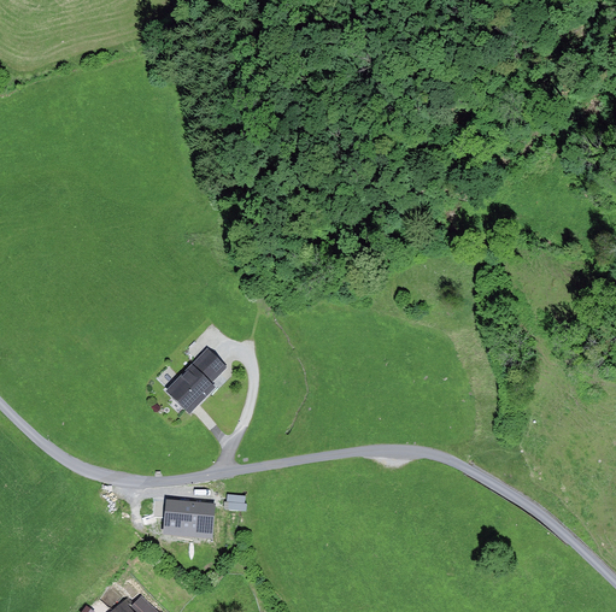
[(207,345),(165,388),(188,411),(215,384),(211,381),(227,364),(207,345)]
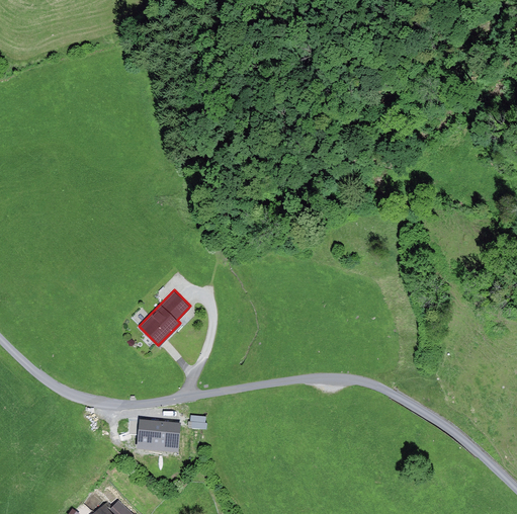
[(191,421),(206,422),(207,410),(192,409),(191,421)]
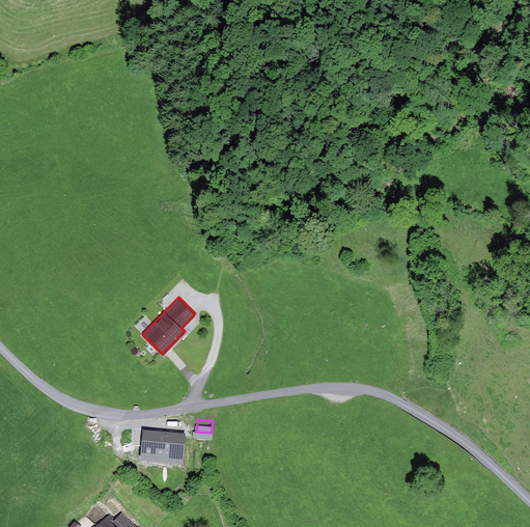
[(157,435),(154,439),(164,448),(168,444),(157,435)]
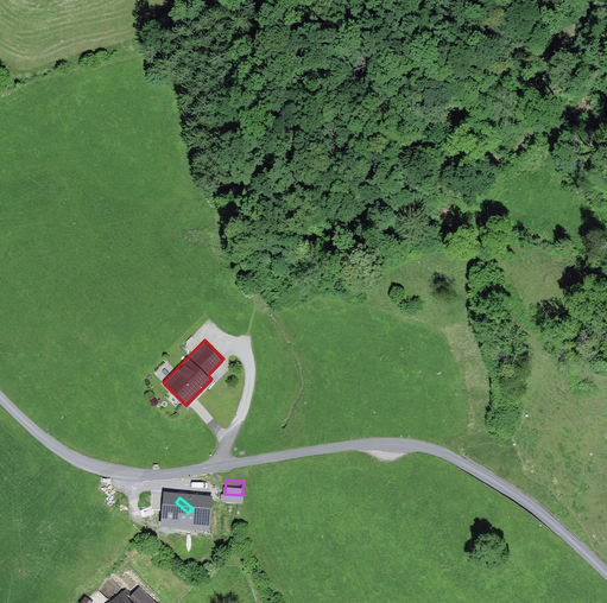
[(162,509),(147,525),(169,544),(193,519),(188,513),(176,502),(172,499),(162,509)]
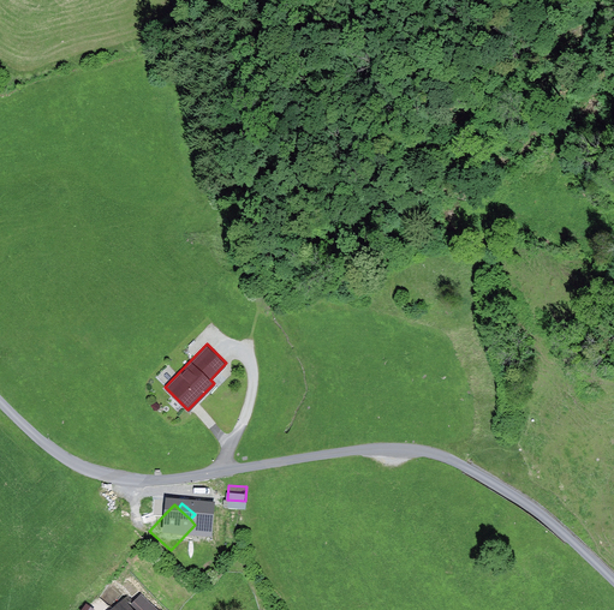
[(149,531),(164,515),(155,506),(139,521),(149,531)]
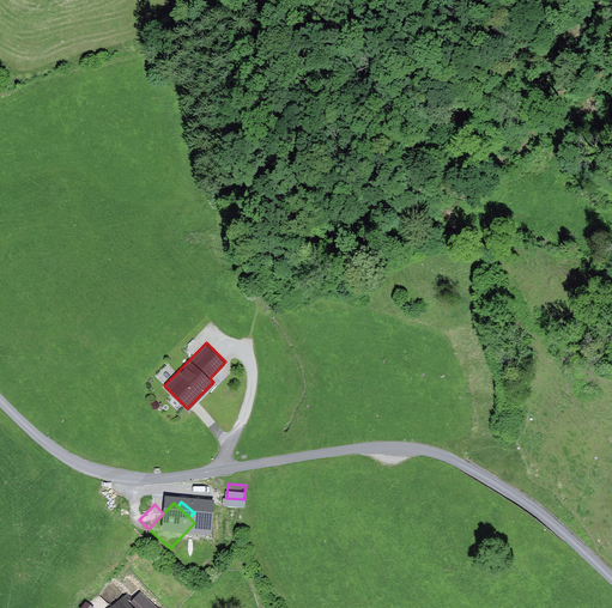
[(139,588),(129,599),(138,607),(162,607),(159,605),(158,606),(139,588)]
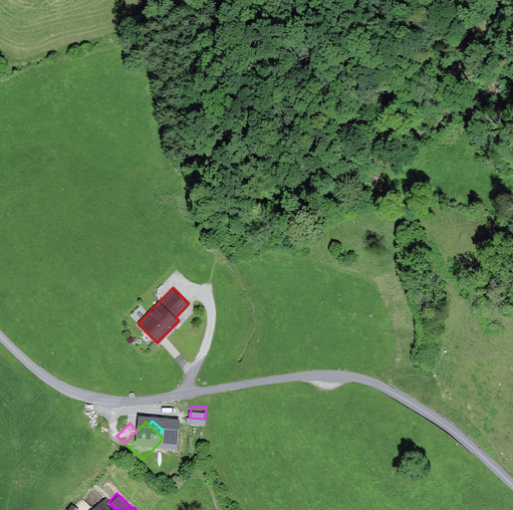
[(111,509),(102,498),(87,509),(111,509)]
